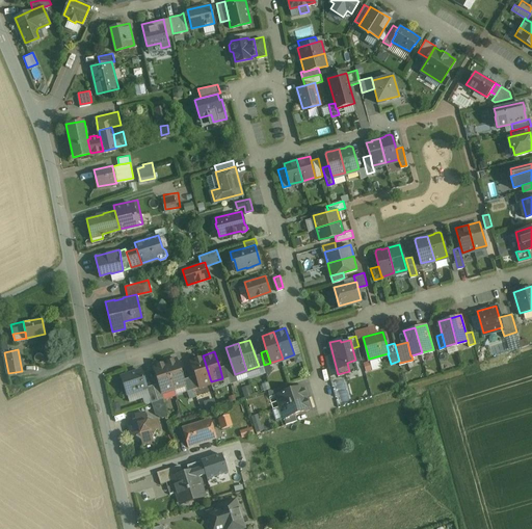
[(261,352),(255,354),(259,366),(264,365),(261,352)]
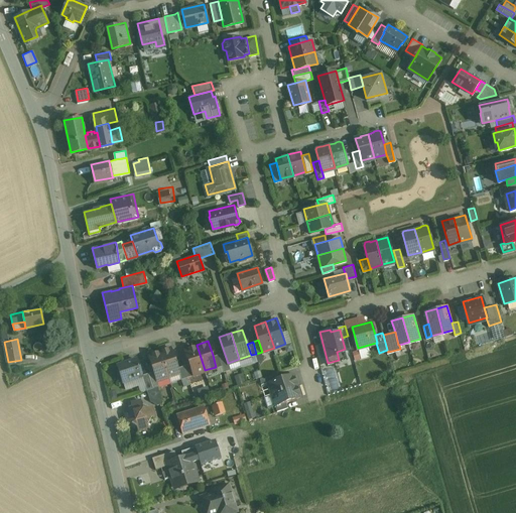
[(323,343),(315,345),(320,362),(328,360),(323,343)]
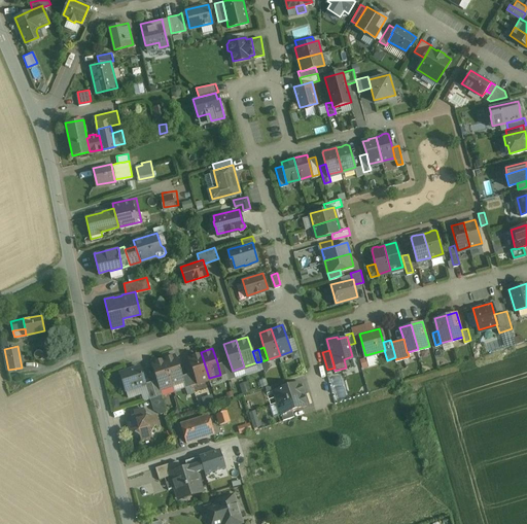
[(201,352),(188,355),(194,371),(198,382),(209,378),(201,352)]
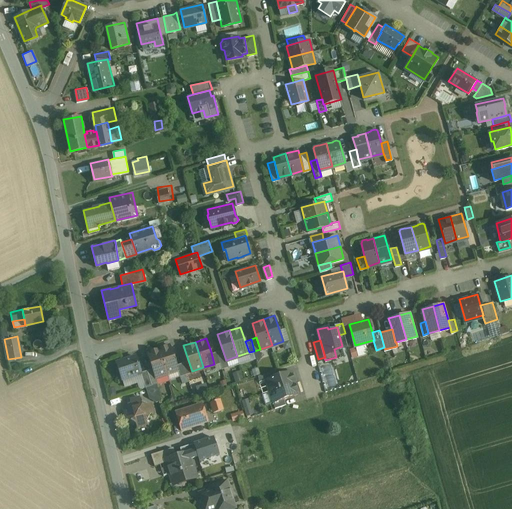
[(170,343),(158,347),(167,373),(178,369),(177,363),(170,343)]
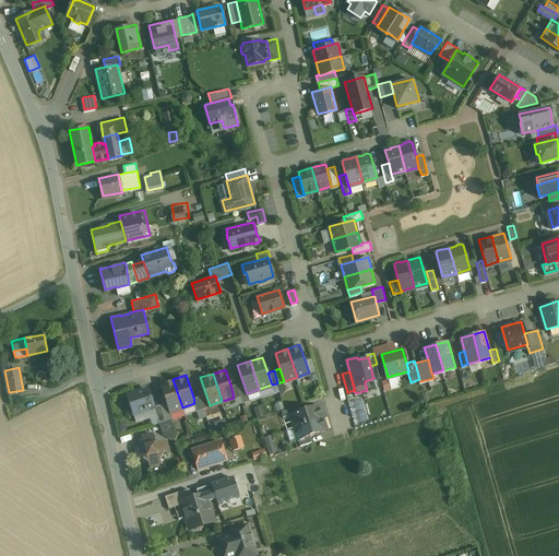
[(173,379),(161,383),(166,401),(170,411),(182,407),(173,379)]
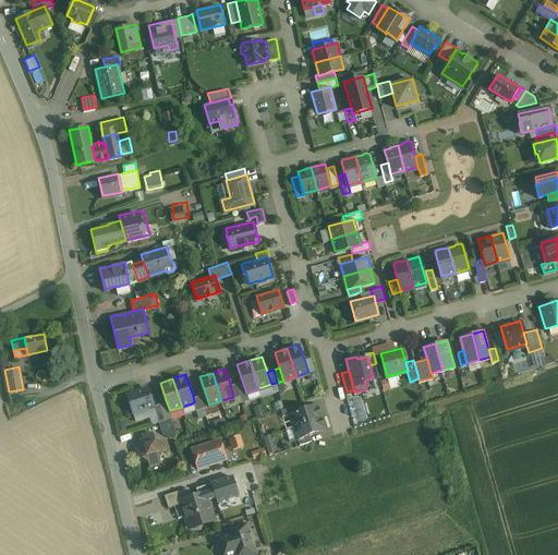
[(242,381),(235,382),(240,395),(242,401),(249,399),(246,393),(242,381)]
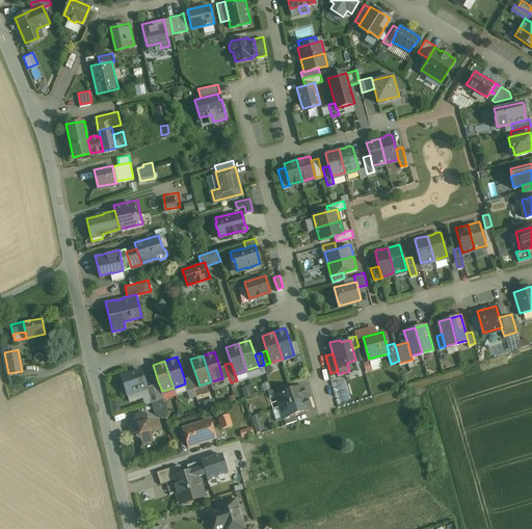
[(224,364),(219,366),(222,378),(229,376),(224,364)]
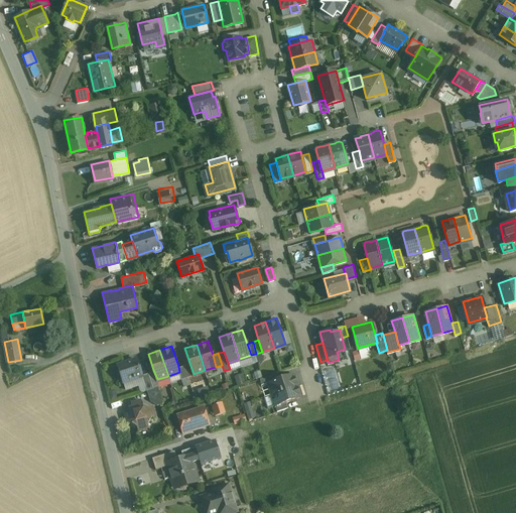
[(137,357),(118,364),(123,381),(142,375),(142,374),(137,357)]
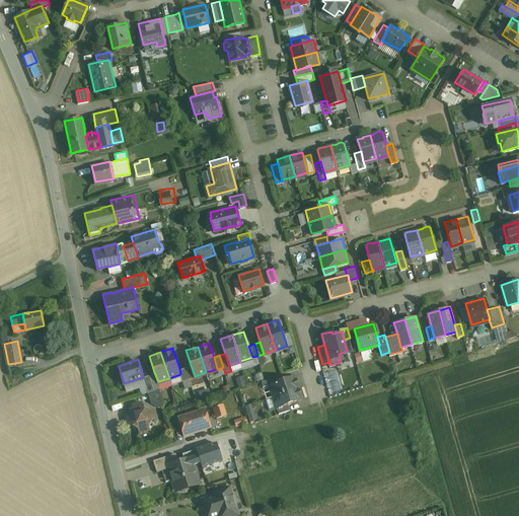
[(191,365),(184,367),(189,378),(195,376),(191,365)]
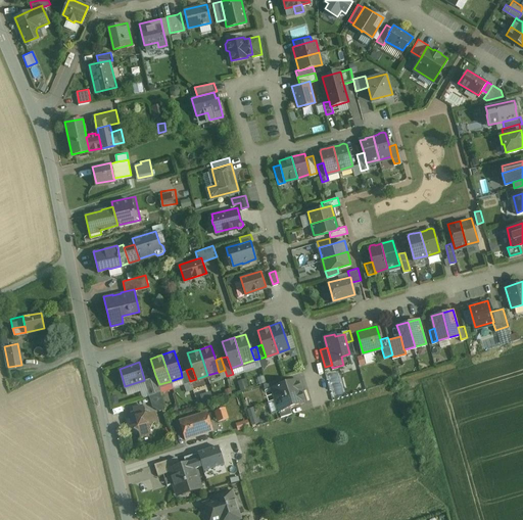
[(186,370),(181,371),(182,377),(184,383),(190,381),(186,370)]
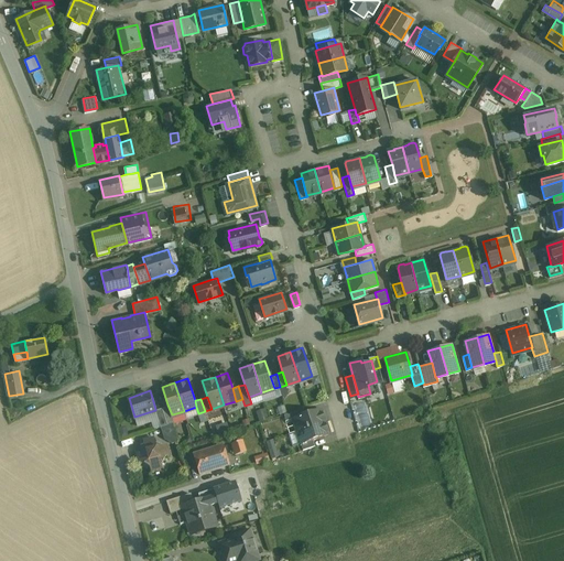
[(172,414),(167,405),(162,407),(167,423),(173,422),(174,421),(172,414)]
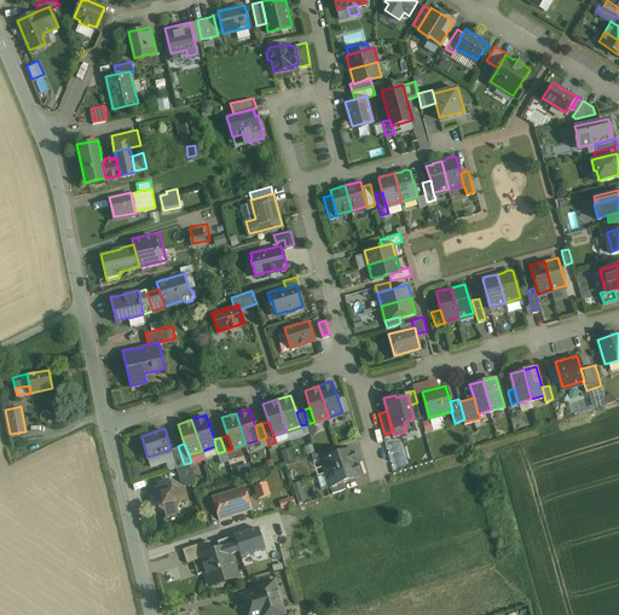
[(288,459),(296,457),(291,445),(284,448),(288,459)]
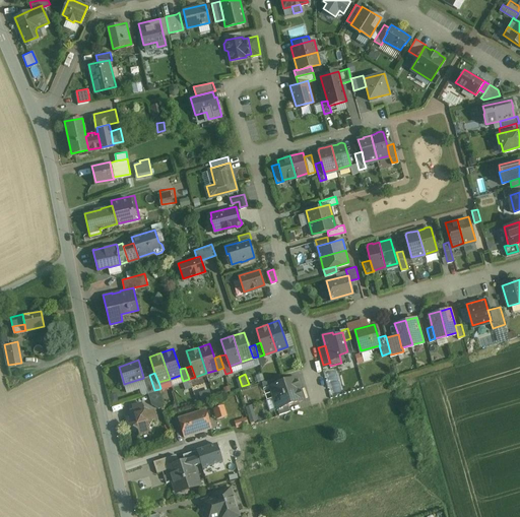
[(154,390),(149,375),(143,377),(143,378),(148,392),(154,390)]
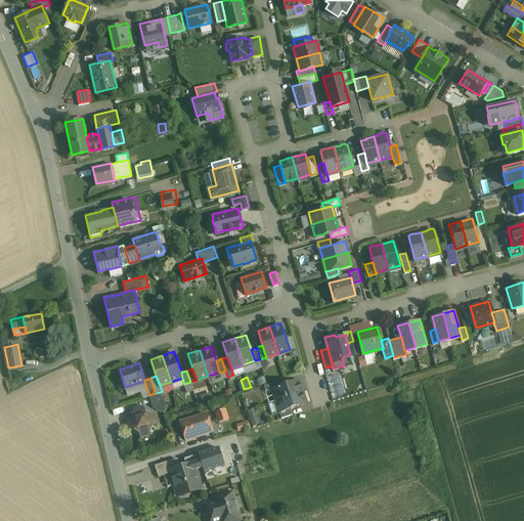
[(281,378),(264,383),(266,389),(272,387),(284,383),(281,378)]
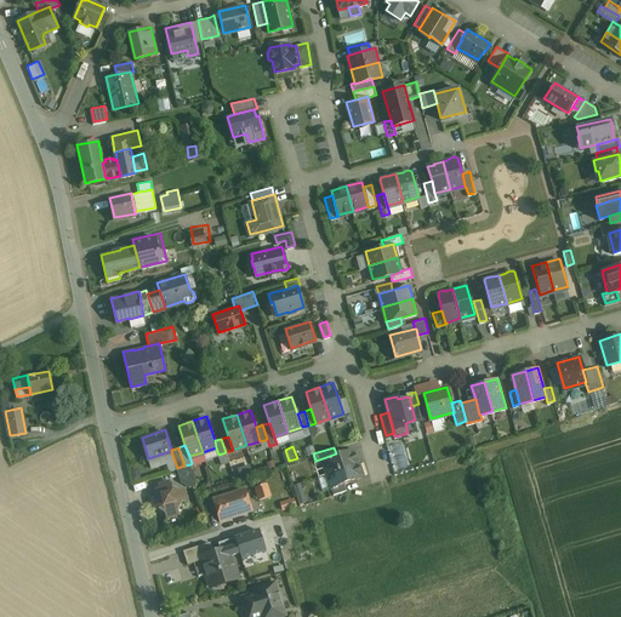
[(336,453),(323,458),(328,472),(358,462),(354,449),(336,453)]
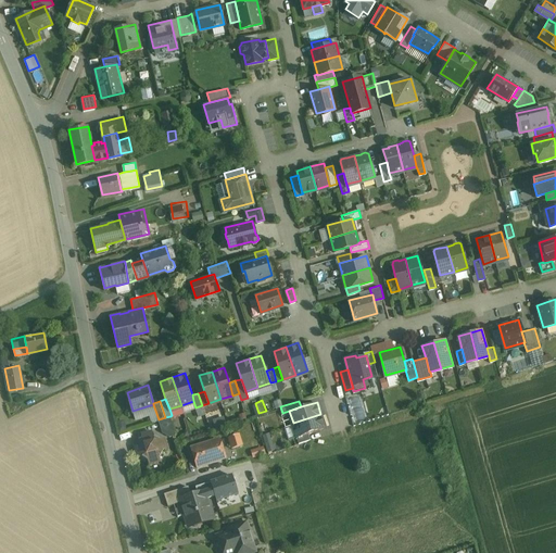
[(210,425),(229,422),(227,414),(209,417),(210,425)]
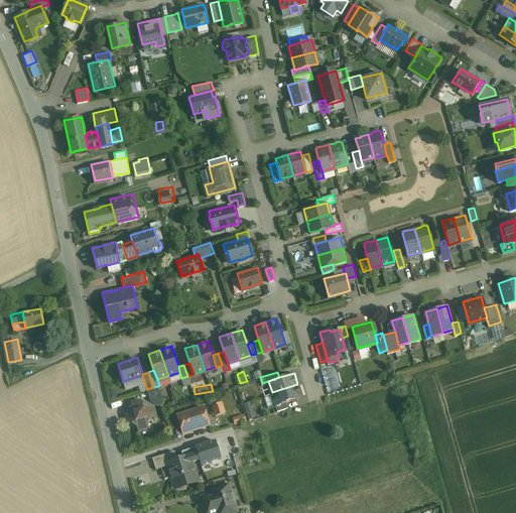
[(297,384),(272,392),(275,404),(286,400),(301,395),(297,384)]
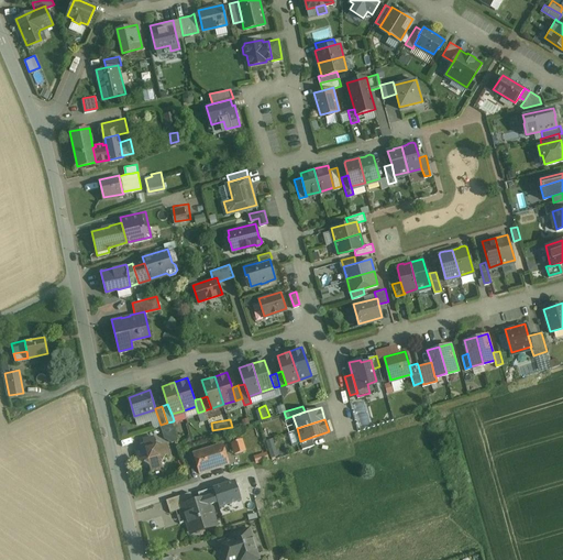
[(167,423),(161,425),(164,436),(172,440),(178,439),(173,421),(167,423)]
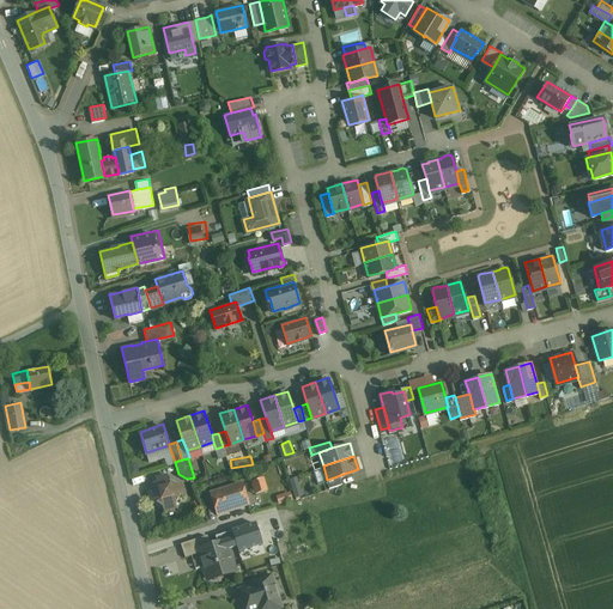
[(168,473),(156,476),(157,480),(156,481),(153,481),(152,485),(152,487),(151,488),(147,489),(151,500),(155,500),(163,505),(164,509),(176,505),(175,501),(180,493),(183,492),(181,481),(177,481),(168,476),(168,473)]
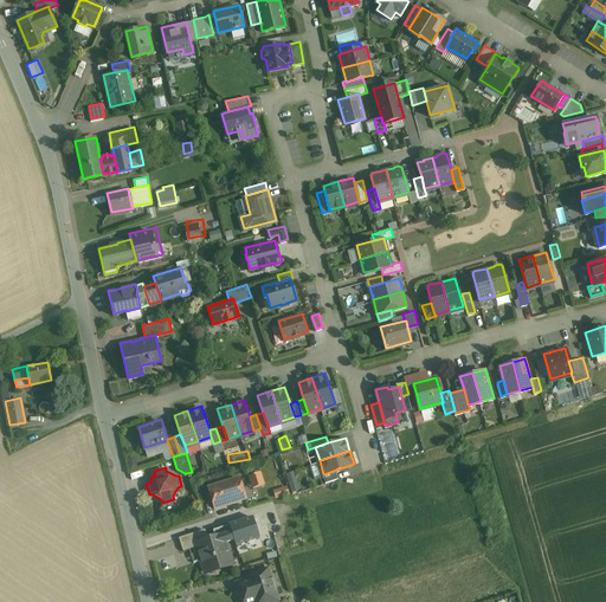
[(296,467),(288,470),(294,490),(302,487),(296,467)]
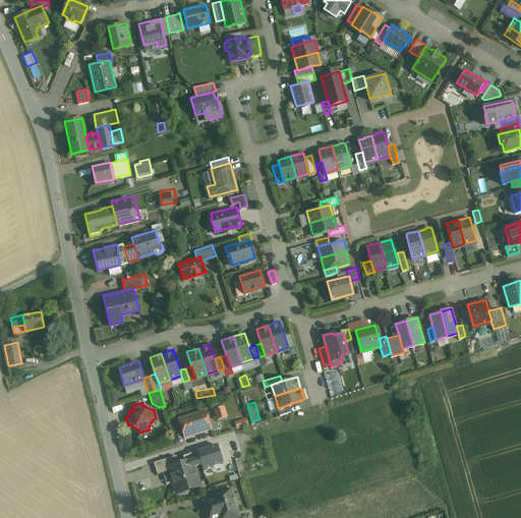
[(289,404),(278,408),(280,414),(291,410),(289,404)]
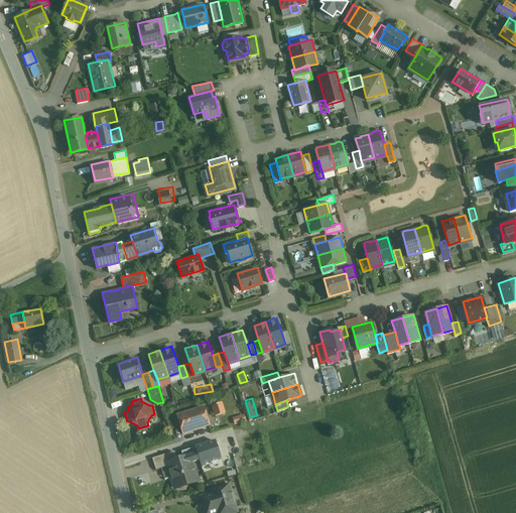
[(220,401),(213,404),(216,413),(223,411),(220,401)]
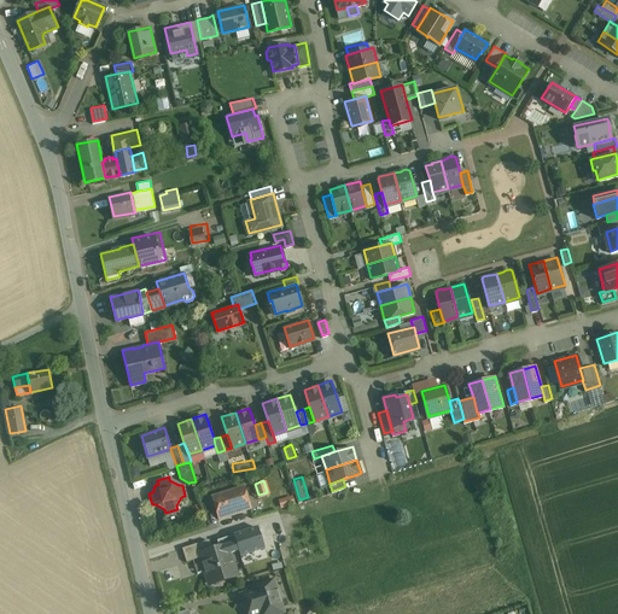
[(244,484),(213,495),(219,516),(251,506),(244,484)]
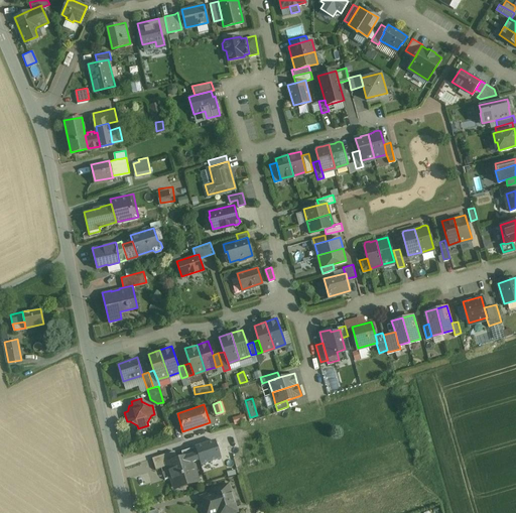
[(216,438),(195,445),(201,465),(222,458),(216,438)]
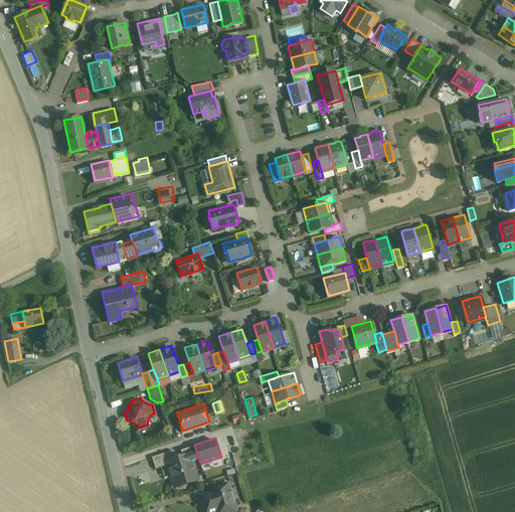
[(169,450),(152,456),(156,467),(167,464),(166,460),(175,457),(174,454),(171,455),(169,450)]
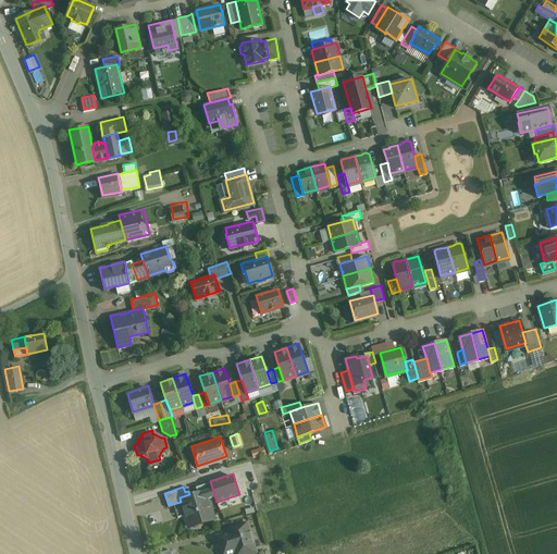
[(206,490),(180,497),(188,525),(212,516),(213,519),(214,518),(206,490)]
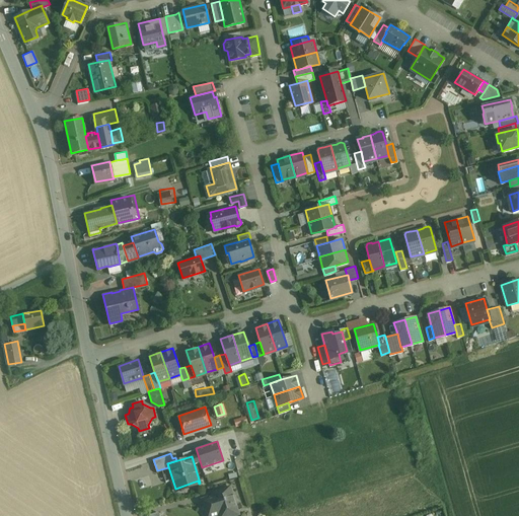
[(229,486),(217,490),(216,490),(215,491),(214,493),(215,496),(213,497),(212,496),(203,499),(206,509),(207,509),(208,515),(209,515),(214,515),(218,514),(218,513),(222,512),(222,513),(223,514),(225,515),(227,515),(228,514),(236,511),(236,513),(237,512),(233,499),(234,499),(232,491),(231,490),(230,490),(229,490),(228,487),(229,487),(229,486)]
